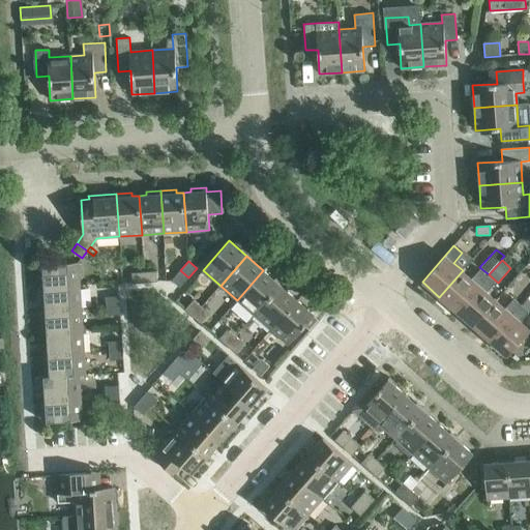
[(42,265),(43,288),(80,286),(79,262),(42,265)]
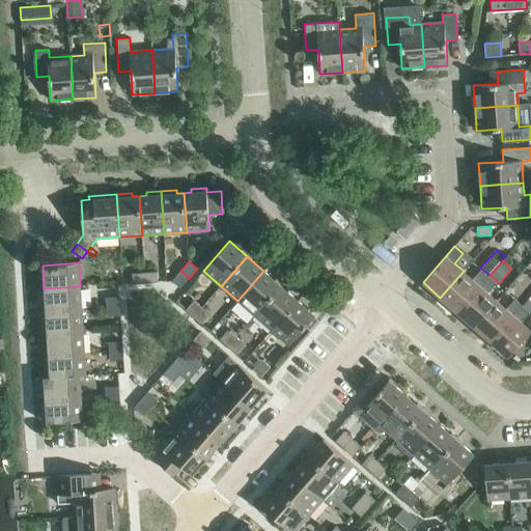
[(464,271),(440,298),(457,312),(488,276),(480,270),(472,279),(464,271)]
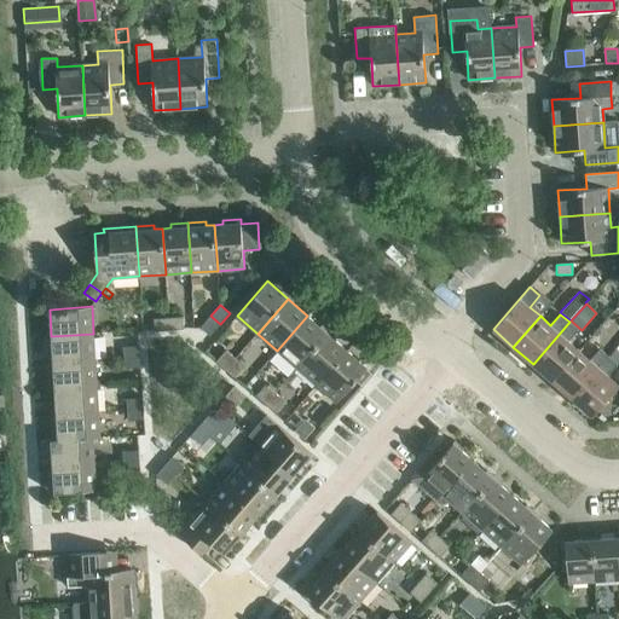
[(201,328),(210,336),(220,324),(210,316),(201,328)]
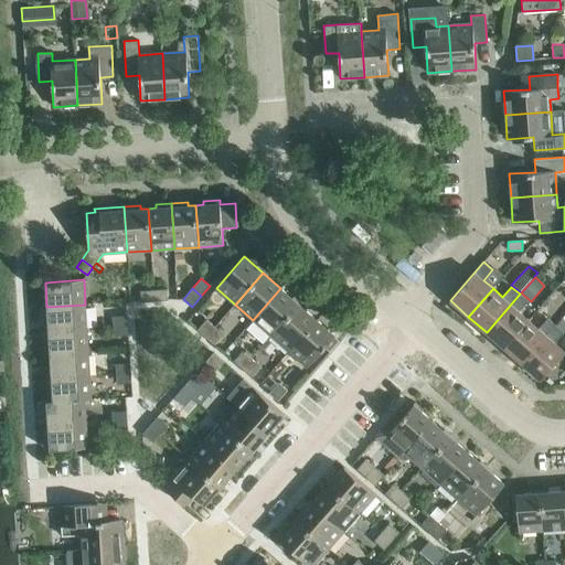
[(253,320),(270,336),(298,304),(280,288),(253,320)]
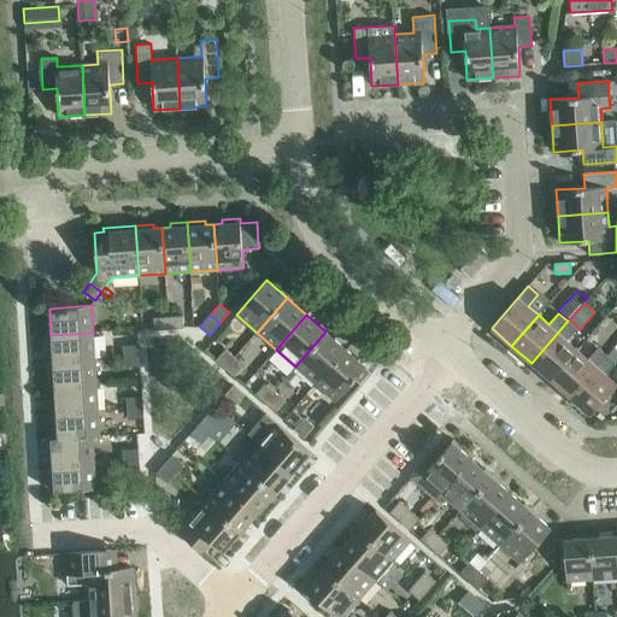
[(168,317),(169,329),(183,328),(182,316),(168,317)]
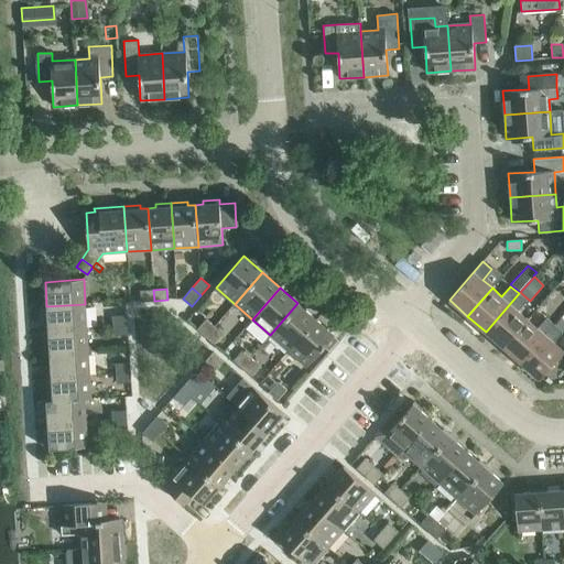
[(154,301),(153,290),(140,291),(141,302),(154,301)]
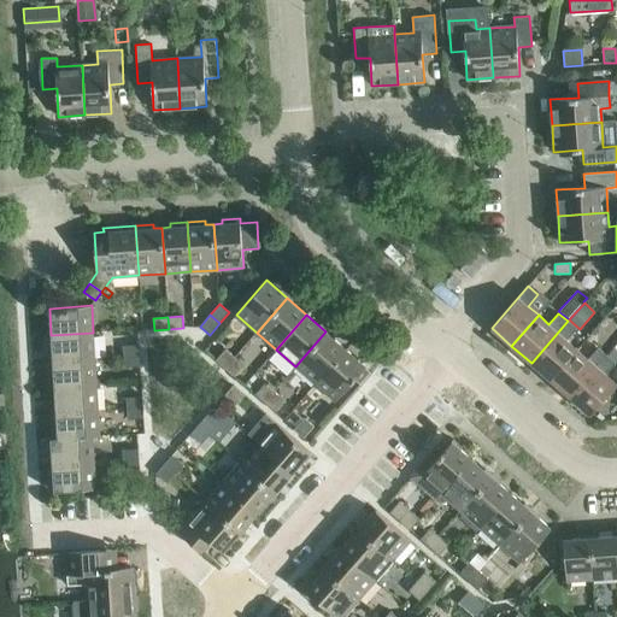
[(532,363),(551,380),(577,350),(566,340),(576,329),(568,321),(532,363)]
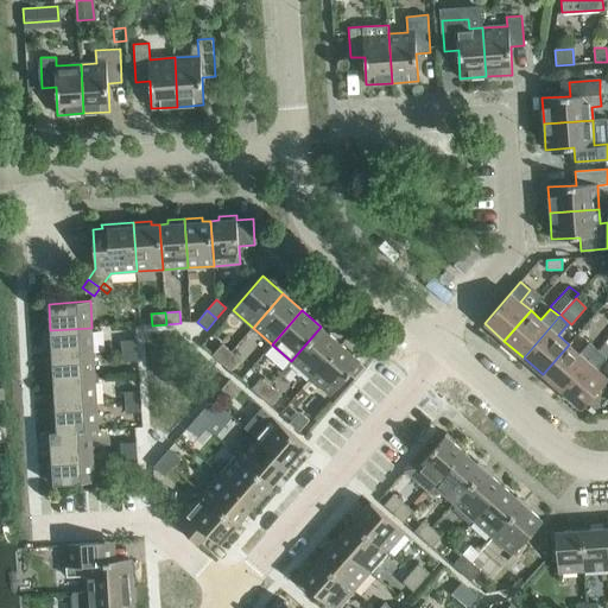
[(291,361),(311,378),(341,343),(321,327),(291,361)]
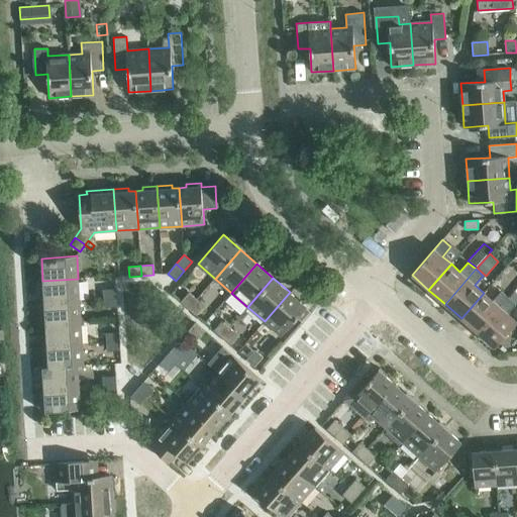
[(78,279),(42,281),(44,302),(80,300),(78,279)]
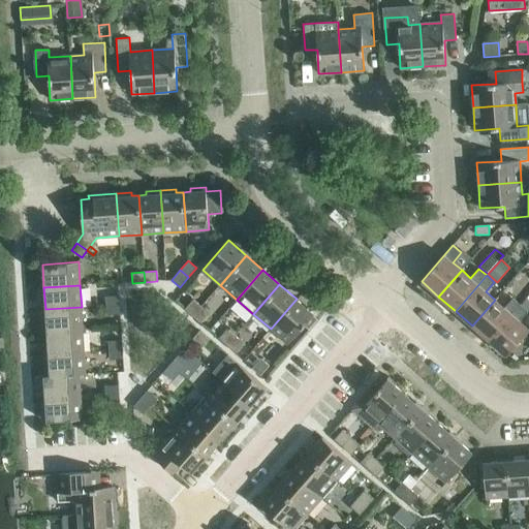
[(106,305),(120,305),(119,296),(105,297),(106,305)]
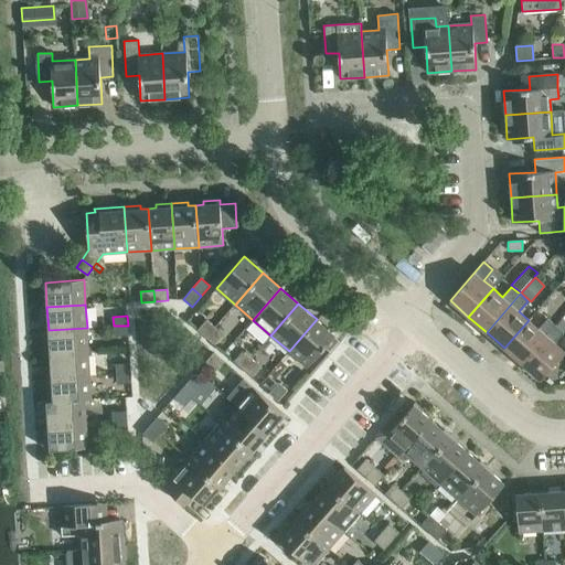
[(539,329),(529,320),(504,348),(522,363),(555,326),(547,318),(539,329)]
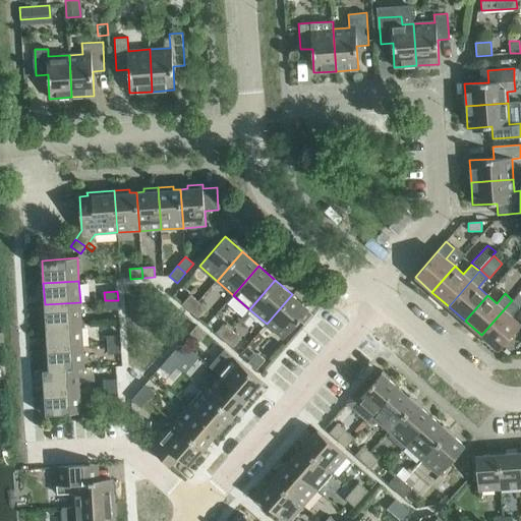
[(520,295),(518,293),(512,300),(518,305),(519,305),(520,303),(520,295)]
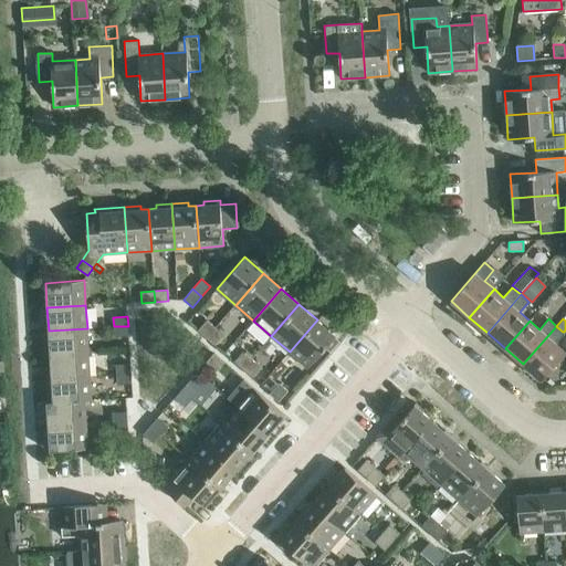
[(317,320),(290,352),(307,368),(325,348),(335,337),(335,336),(317,320)]
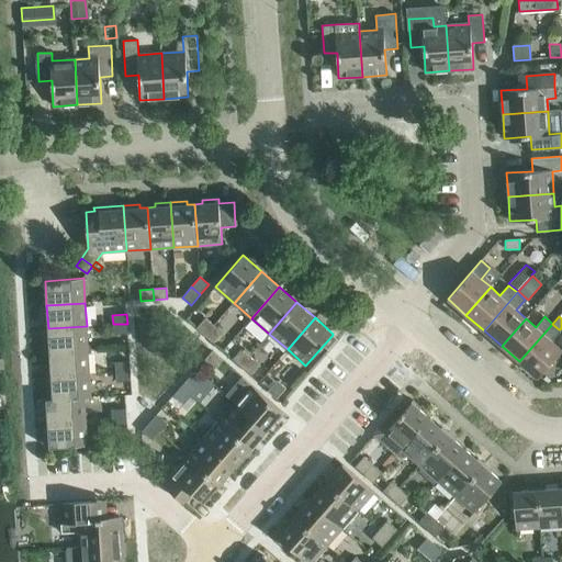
[(204,336),(213,325),(205,318),(197,328),(204,336)]
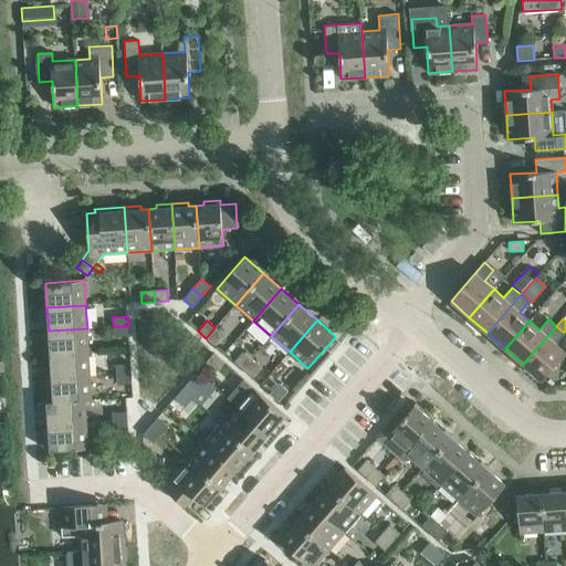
[(128,326),(114,326),(115,337),(128,336),(128,326)]
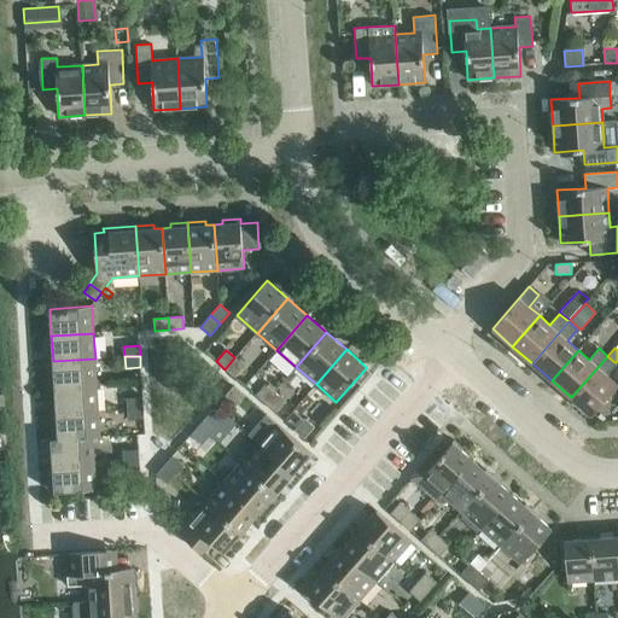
[(607,356),(571,397),(592,415),(617,385),(607,374),(617,363),(616,362),(614,362),(607,356)]
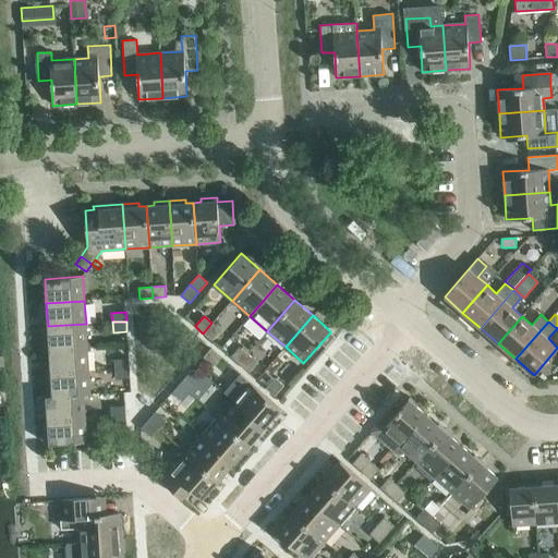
[(211,323),(203,334),(211,340),(220,330),(211,323)]
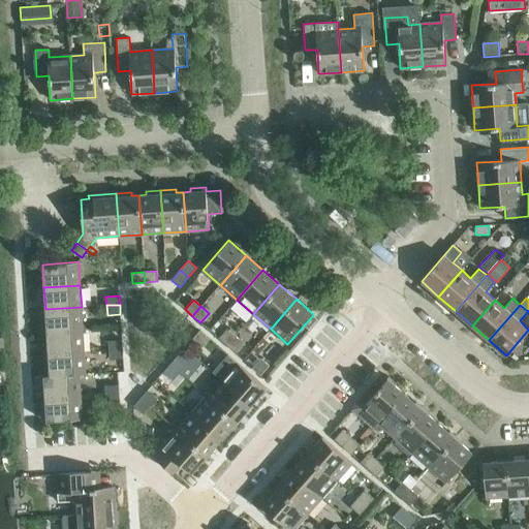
[(45,309),(47,332),(83,330),(82,307),(45,309)]
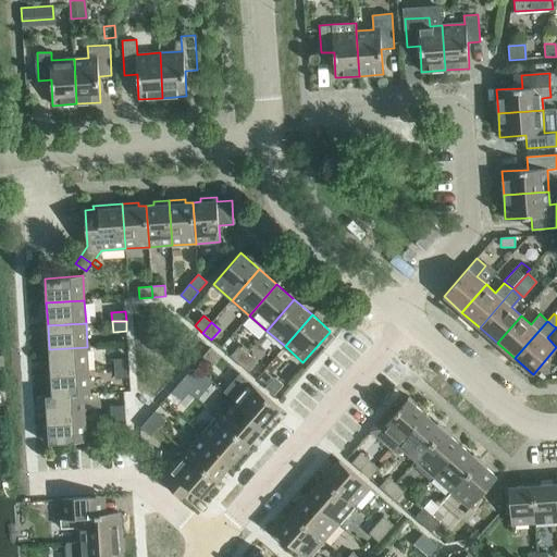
[(330,332),(320,343),(325,347),(334,336),(330,332)]
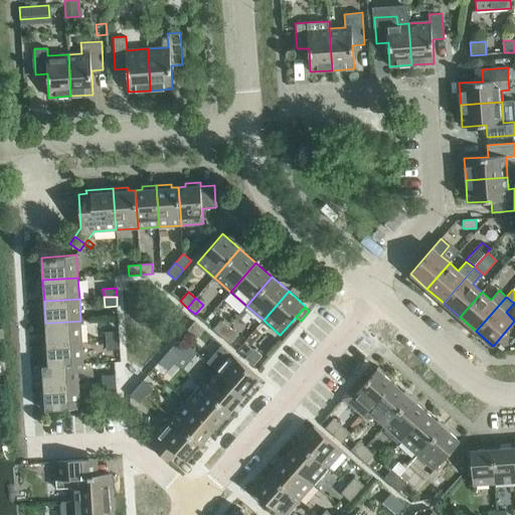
[(220,336),(228,327),(220,320),(212,329),(220,336)]
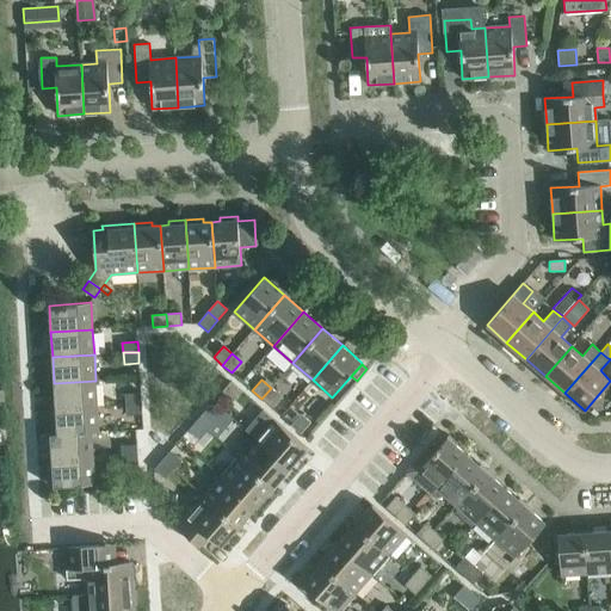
[(54,383),(56,408),(97,406),(96,381),(54,383)]
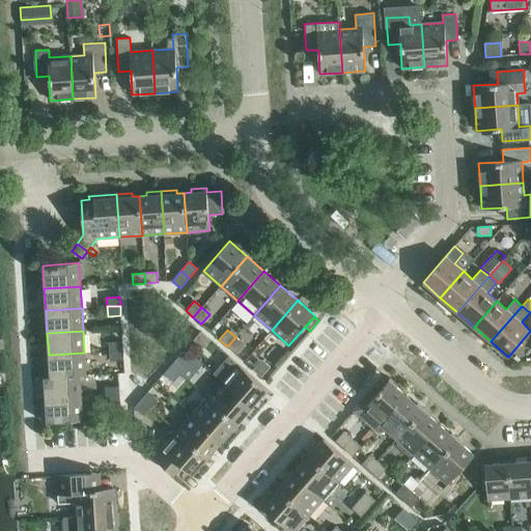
[(200,332),(193,340),(203,348),(211,340),(200,332)]
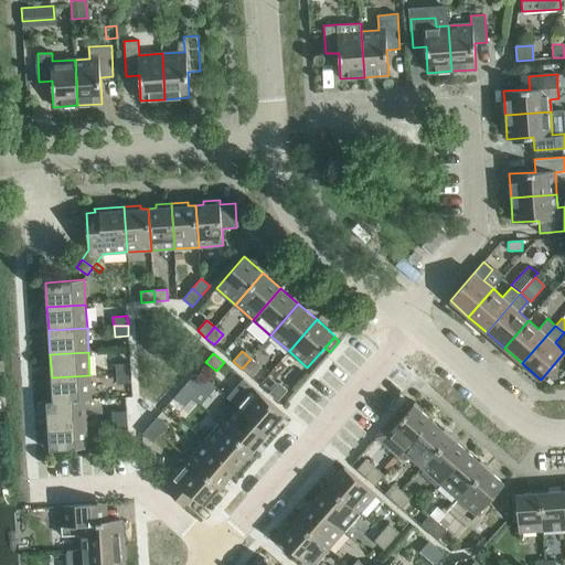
[(251,359),(242,369),(251,376),(259,366),(251,359)]
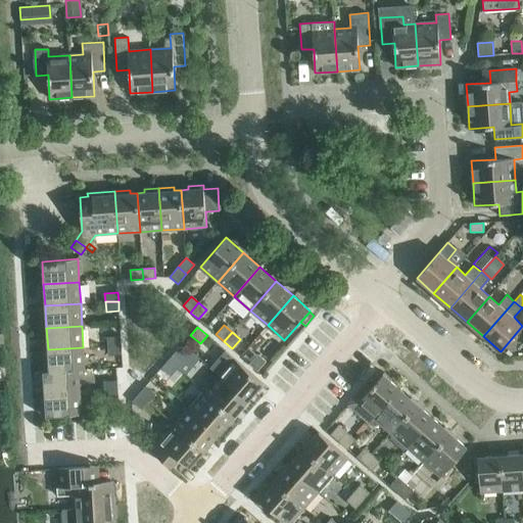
[(108,345),(121,345),(121,336),(107,337),(108,345)]
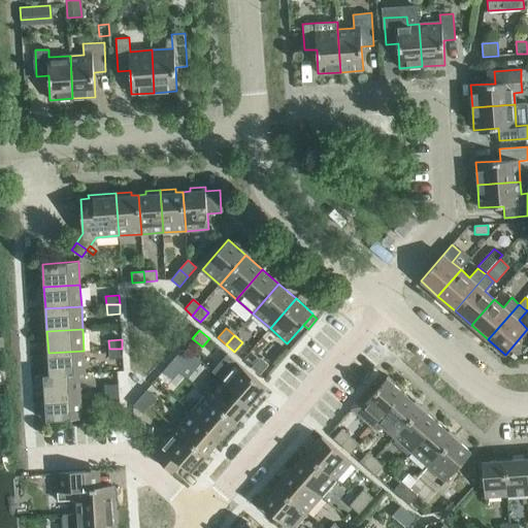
[(122,349),(109,349),(109,359),(123,358),(122,349)]
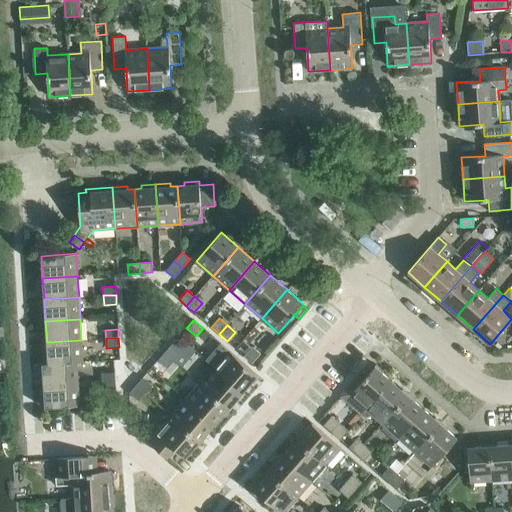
[(81,340),(47,342),(48,363),(77,363),(83,362),(81,340)]
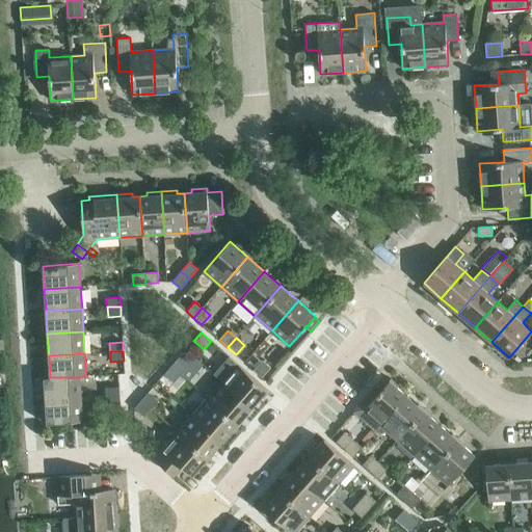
[(171,367),(181,375),(188,367),(178,358),(171,367)]
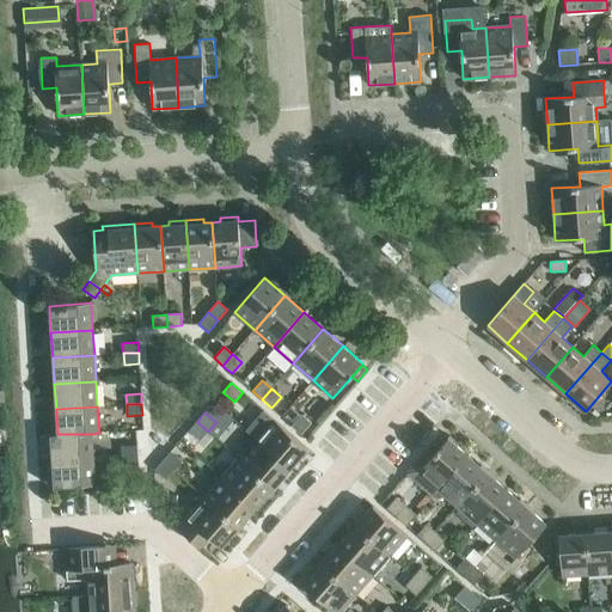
[(292,427),(301,434),(311,423),(301,415),(292,427)]
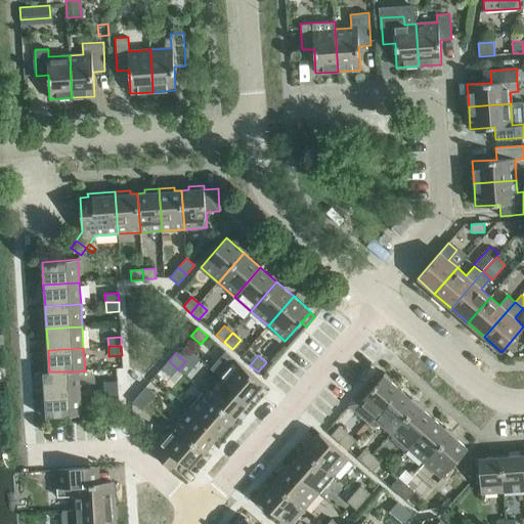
[(233,358),(219,376),(248,401),(263,384),(233,358)]
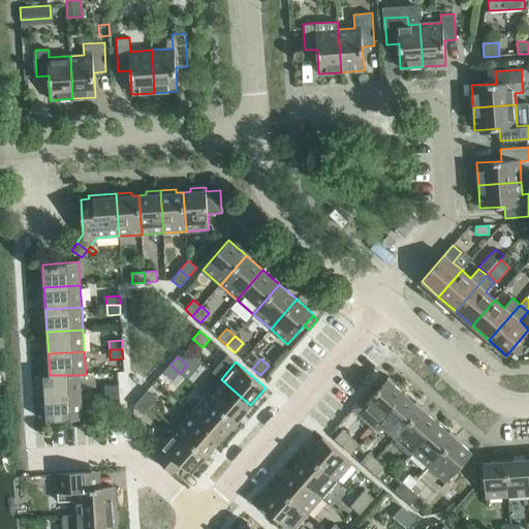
[(180,373),(170,365),(163,372),(173,380),(180,373)]
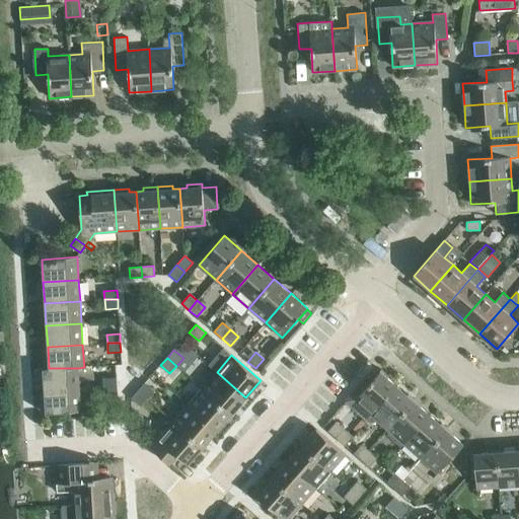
[(44,391),(79,389),(78,368),(49,368),(43,369),(44,391)]
